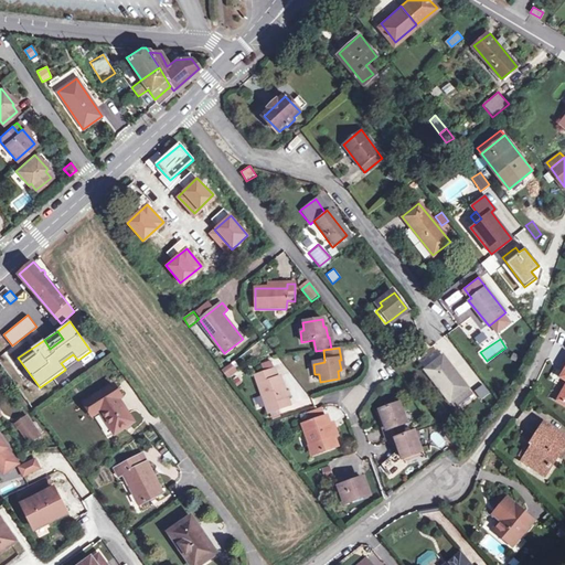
[(61,363),(65,369),(77,360),(73,354),(61,363)]
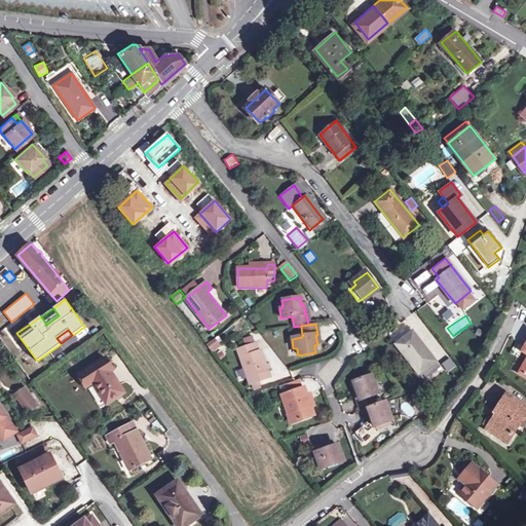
[(395,344),(417,374),(434,361),(411,331),(395,344)]
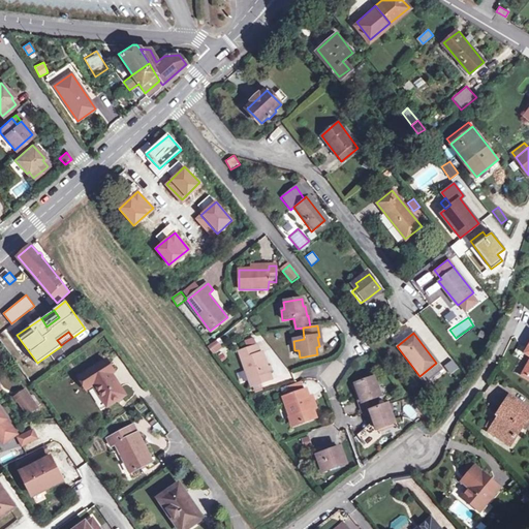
[(209,347),(214,354),(223,348),(217,341),(209,347)]
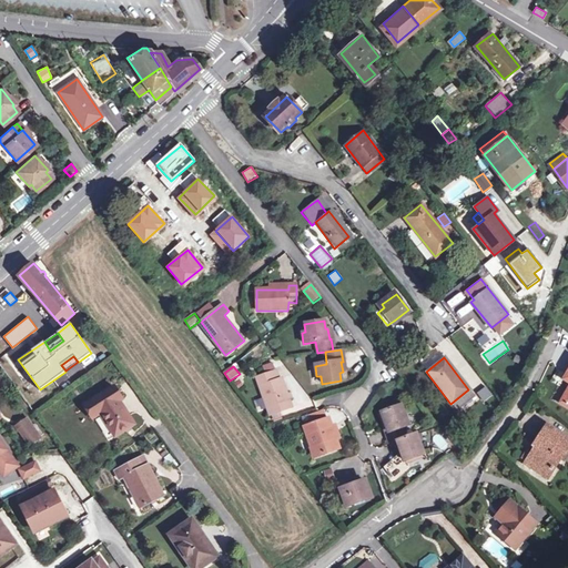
[(290,399),(288,395),(283,379),(281,381),(277,372),(257,379),(271,416),(273,415),(281,413),(293,408),(290,399)]
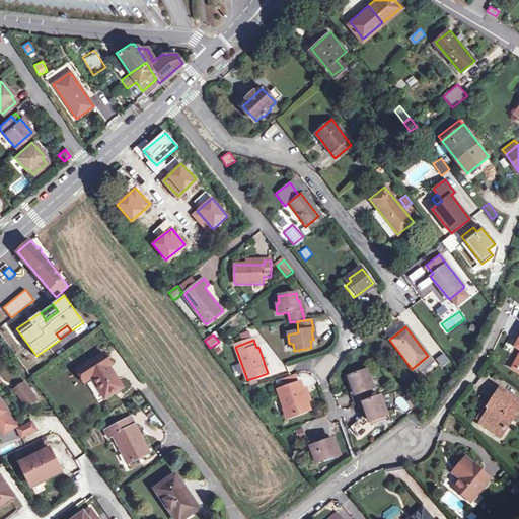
[(435,359),(442,368),(450,361),(443,352),(435,359)]
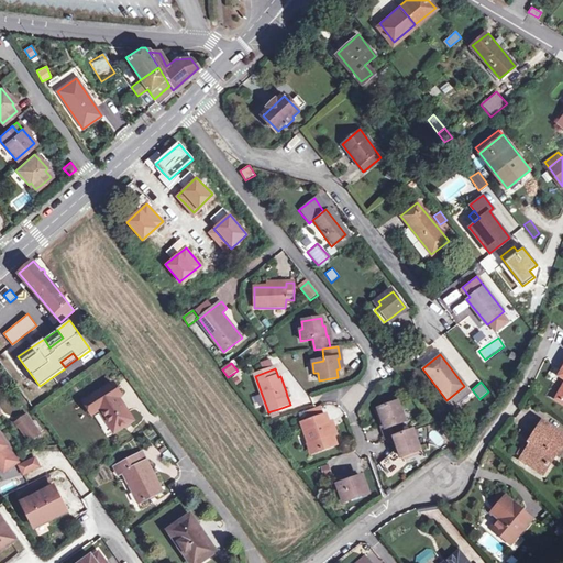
[(86,401),(94,414),(100,409),(116,432),(134,421),(120,397),(122,396),(114,384),(86,401)]
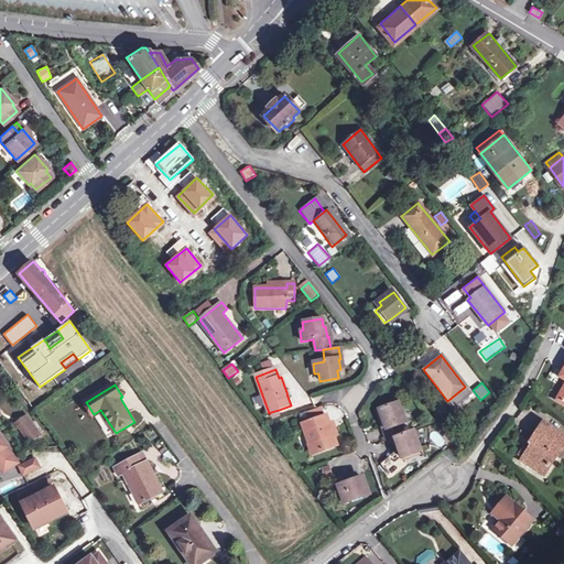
[(382,426),(380,427),(384,441),(392,437),(400,435),(398,426),(404,424),(398,404),(377,411),(378,413),(382,426)]
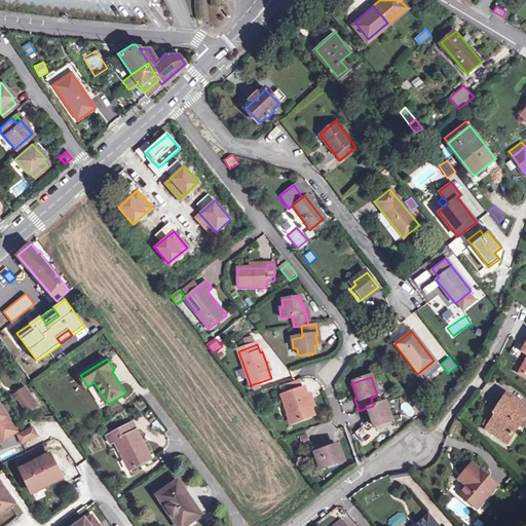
[(290,393),(301,389),(298,382),(287,386),(290,393)]
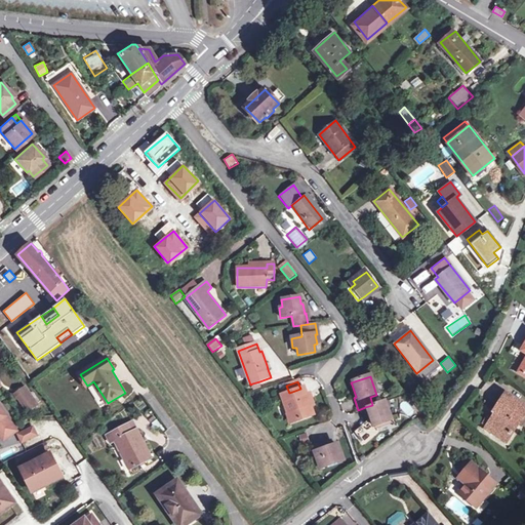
[(290,414),(293,422),(314,414),(311,407),(314,405),(312,399),(309,400),(307,394),(305,395),(303,388),(300,389),(289,393),(283,395),(286,402),(284,403),(289,414),(290,414)]
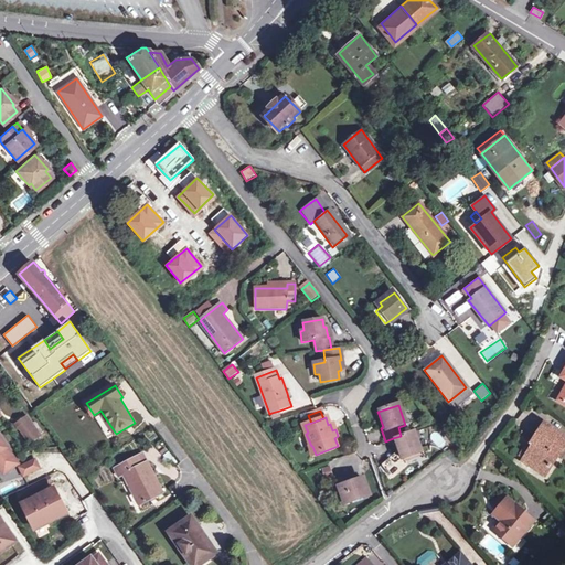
[(40,435),(27,418),(19,425),(31,441),(40,435)]
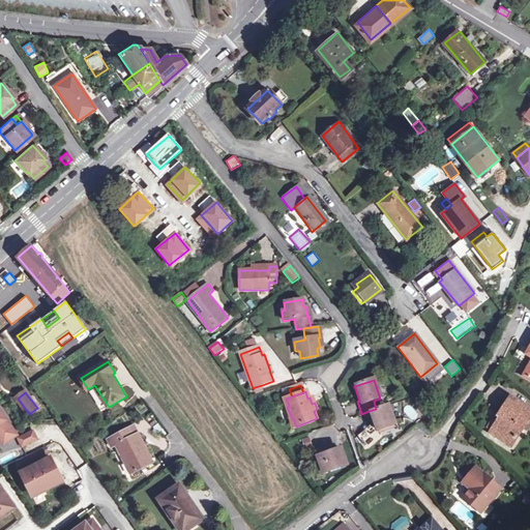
[(516,445),(529,420),(529,409),(512,398),(501,415),(504,417),(495,433),(516,445)]
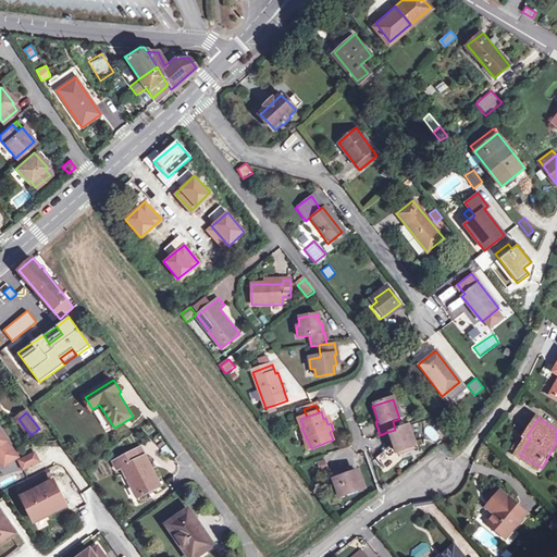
[(437,422),(424,426),(431,444),(444,438),(437,422)]
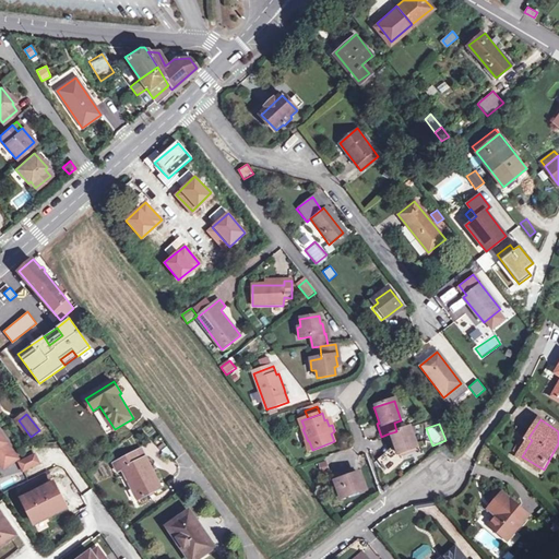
[(396,431),(389,433),(397,456),(417,449),(409,426),(396,431)]
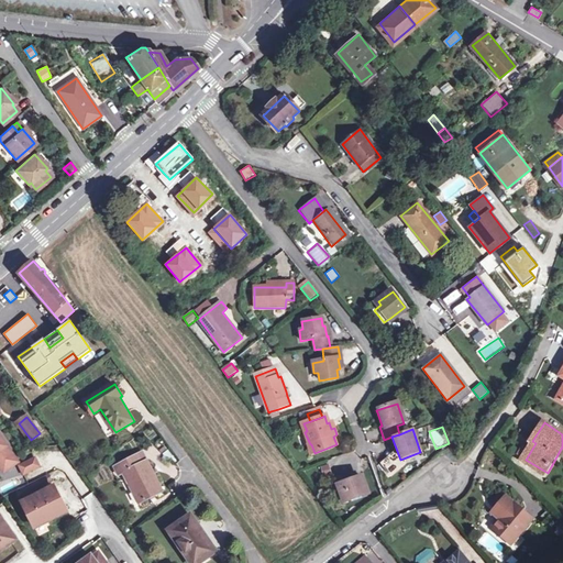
[(0,434),(0,460),(7,470),(19,461),(0,434)]
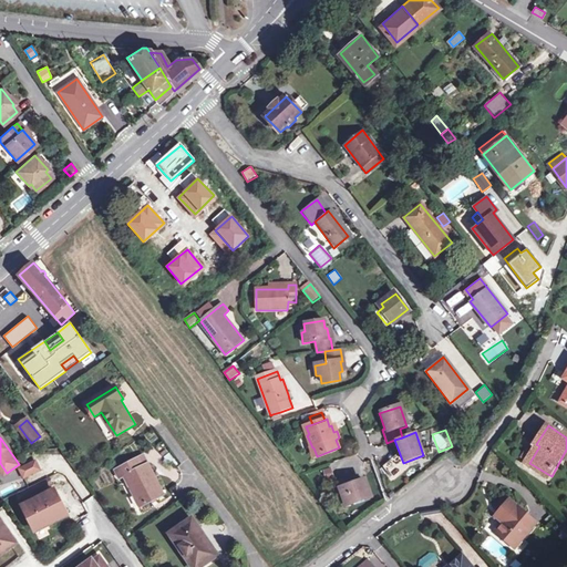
[(122,468),(126,476),(141,506),(164,495),(144,457),(122,468)]
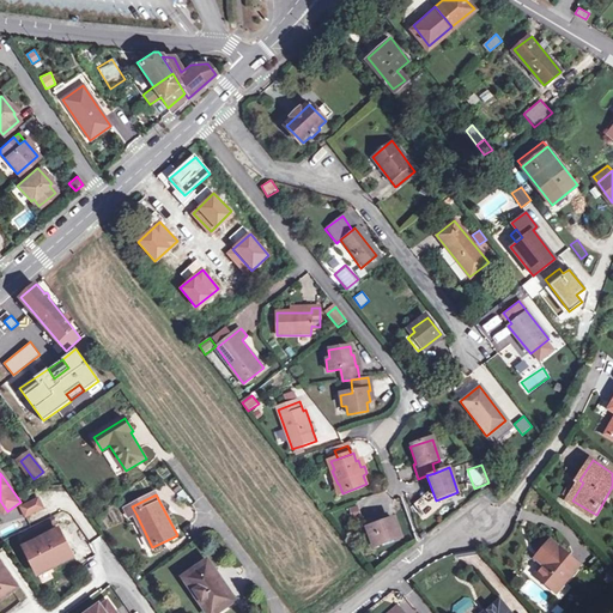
[(38,497),(22,507),(25,515),(43,507),(38,497)]
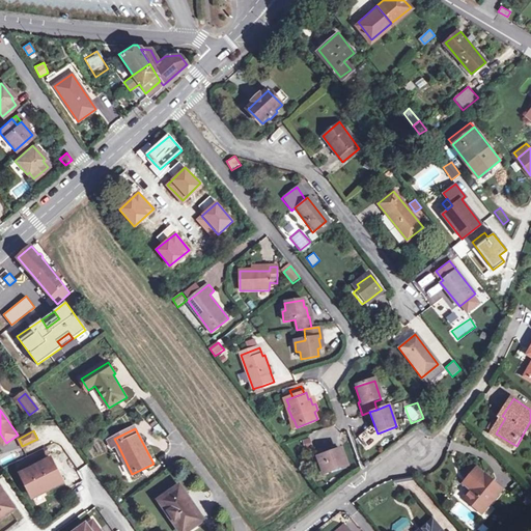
[(118,446),(114,439),(108,441),(112,449),(118,446)]
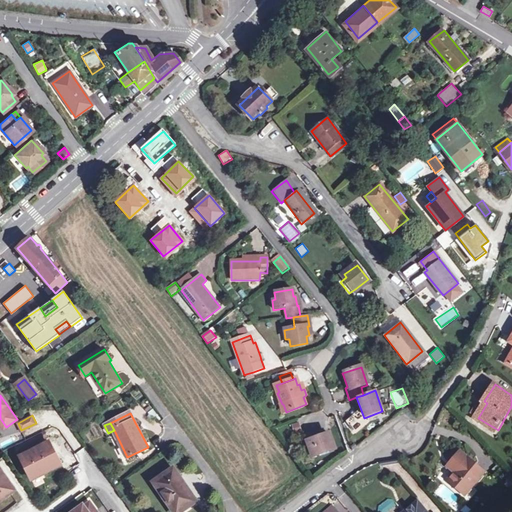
[(44,430),(26,439),(29,445),(47,436),(44,430)]
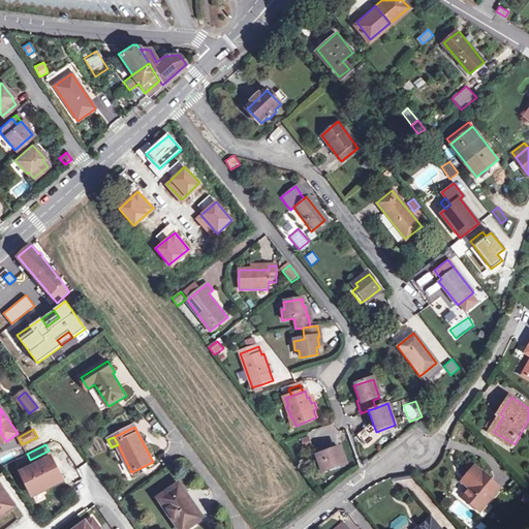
[(316,457),(318,464),(321,463),(324,471),(343,465),(338,448),(316,457)]
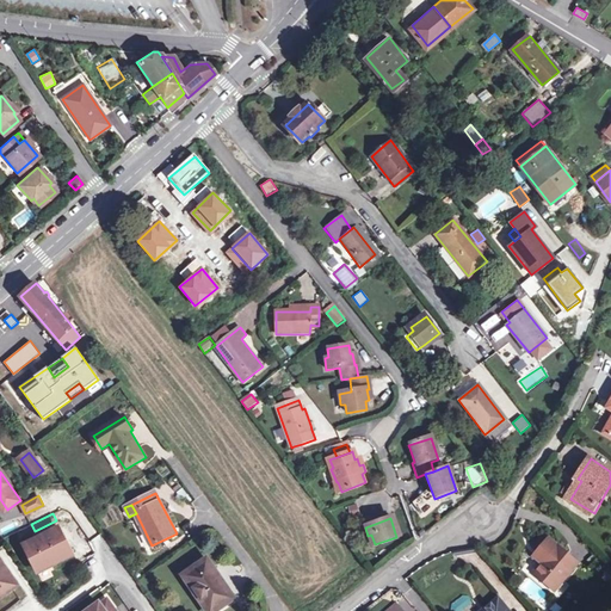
[(31,524),(23,528),(26,535),(35,531),(31,524)]
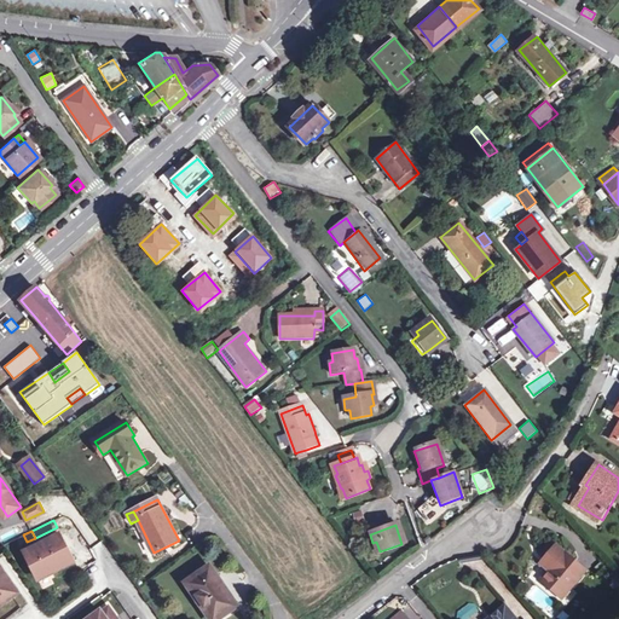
[(59,534),(24,551),(39,578),(74,561),(59,534)]
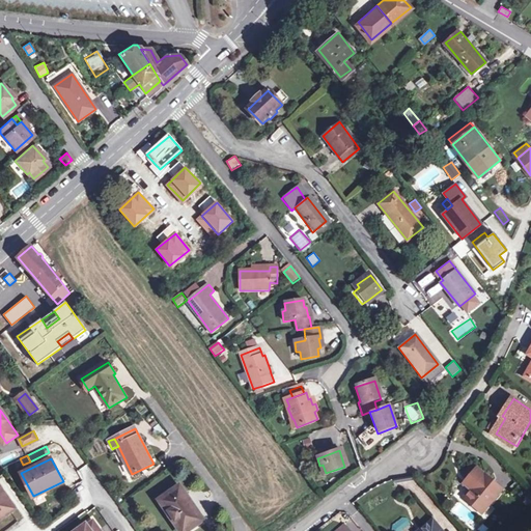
[(478,485),(473,492),(465,500),(482,514),(503,492),(479,470),(471,478),(478,485)]
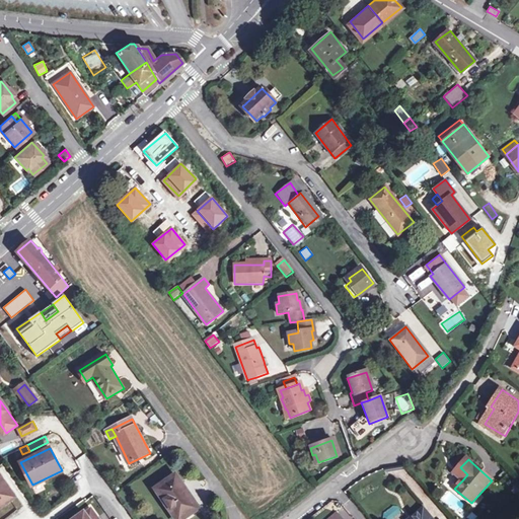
[(467,474),(460,467),(455,473),(462,480),(467,474)]
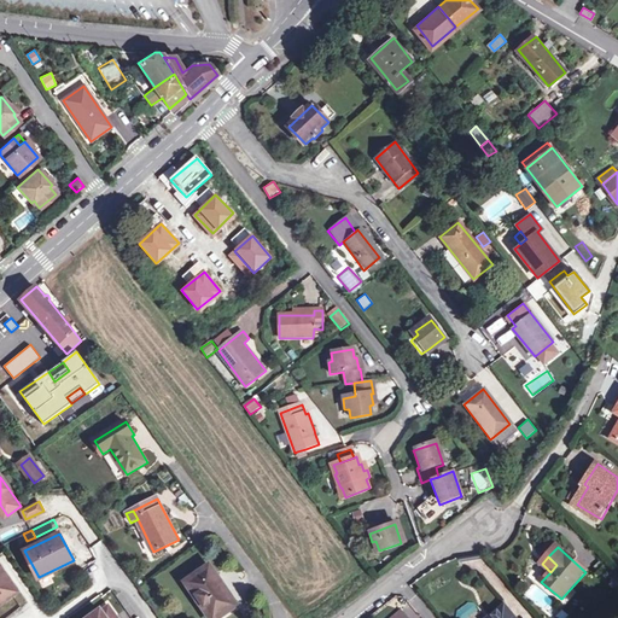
[(0,564),(0,602),(18,590),(0,564)]
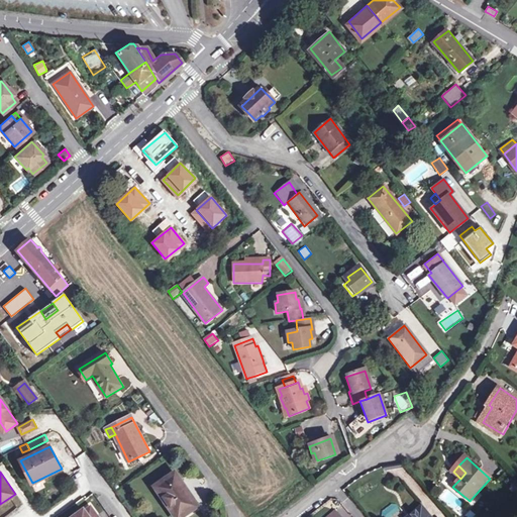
[(171,486),(160,493),(176,516),(183,516),(199,507),(177,474),(167,481),(171,486)]
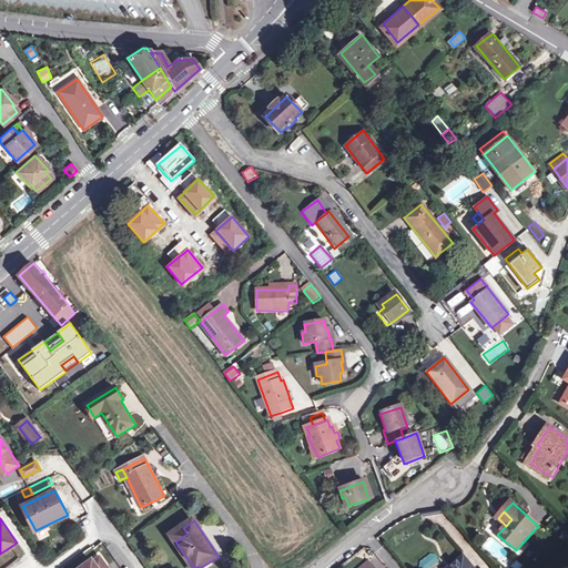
[(188,534),(183,528),(172,536),(175,541),(188,534)]
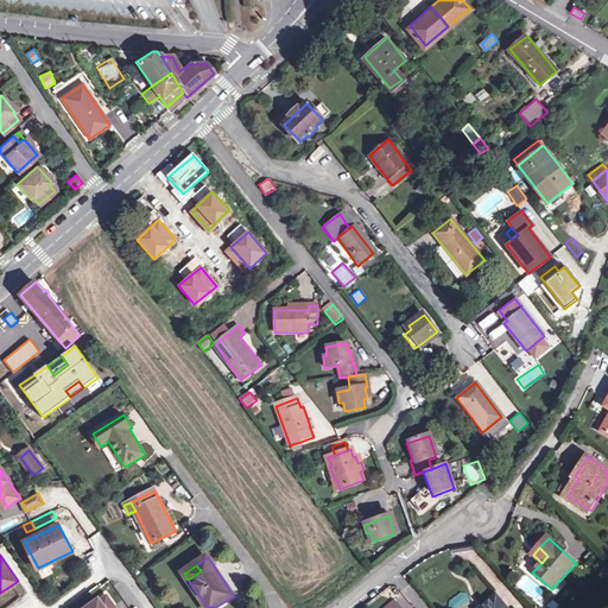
[(83,607),(113,607),(112,606),(114,603),(107,594),(100,599),(99,596),(83,607)]
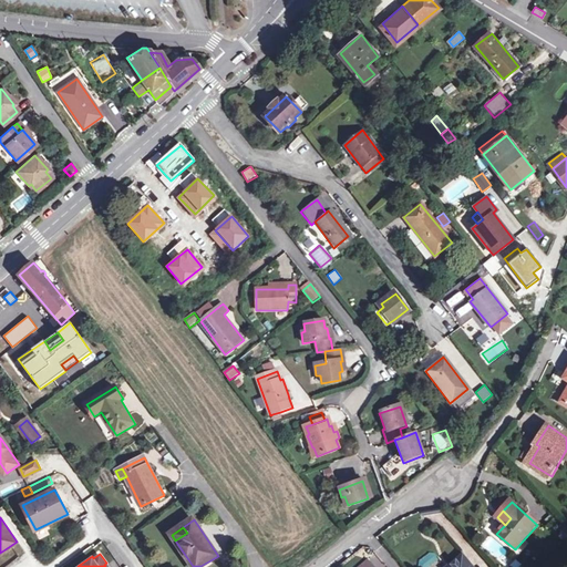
[(473,566),(465,556),(453,566),(473,566)]
